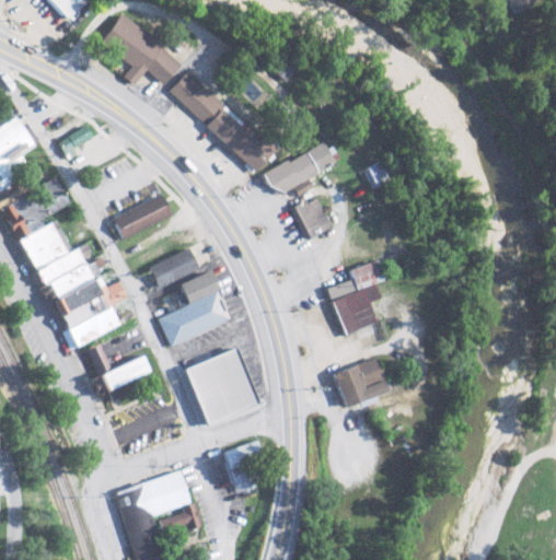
[(50,0),(88,0),(89,1),(68,20),(50,0)]
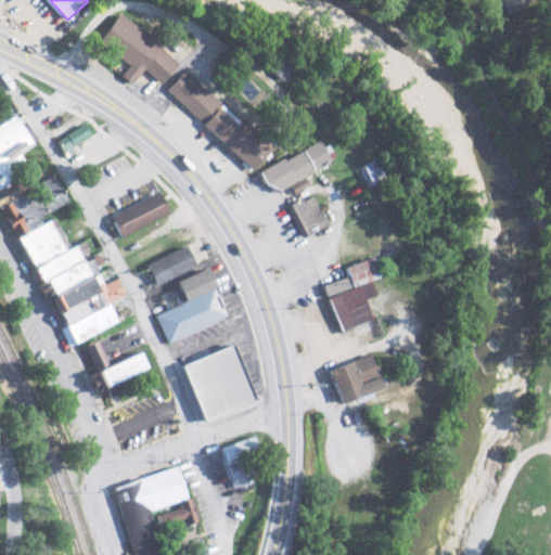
[(500,0),(512,15),(533,0),(500,0)]
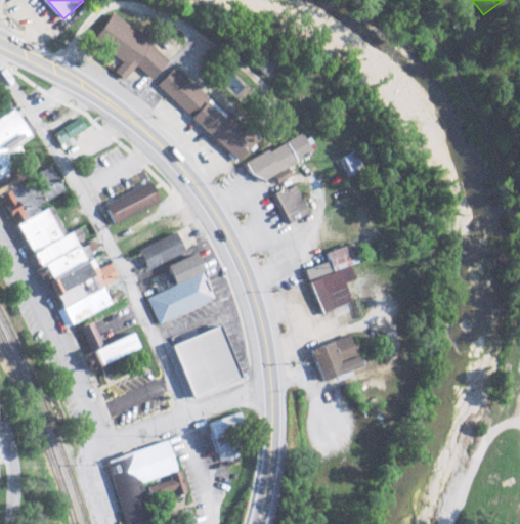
[(113,13),(168,58),(149,82),(93,37),(113,13)]
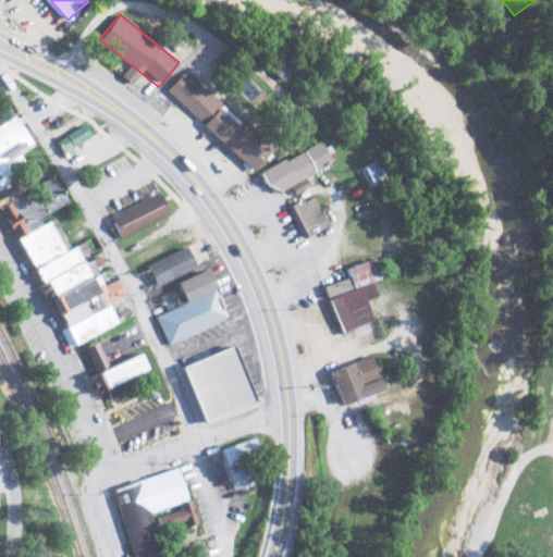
[(284,81),(296,69),(282,57),(271,69),(284,81)]
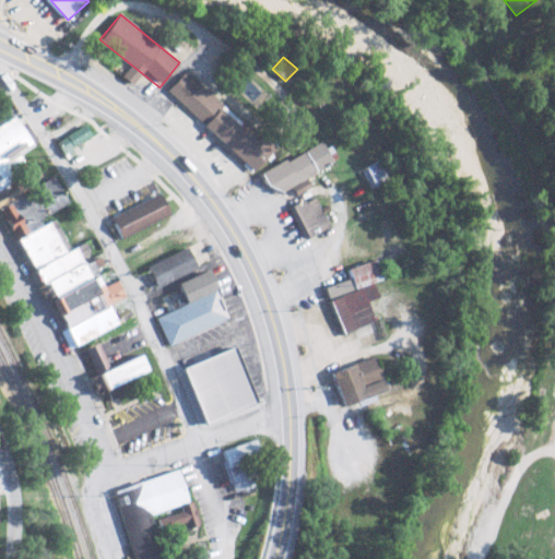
[(187,72),(274,149),(255,170),(168,94),(187,72)]
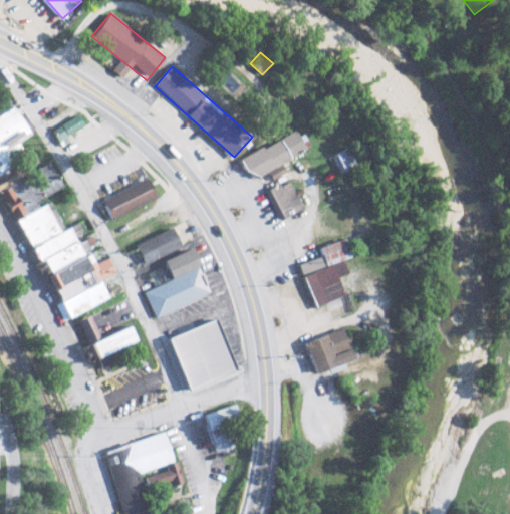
[(0,194),(78,316),(108,297),(99,282),(117,271),(110,260),(91,247),(95,241),(86,235),(78,222),(68,229),(54,207),(43,200),(66,186),(50,161),(33,173),(26,173),(32,164),(18,141),(40,126),(12,106),(0,114),(0,194)]
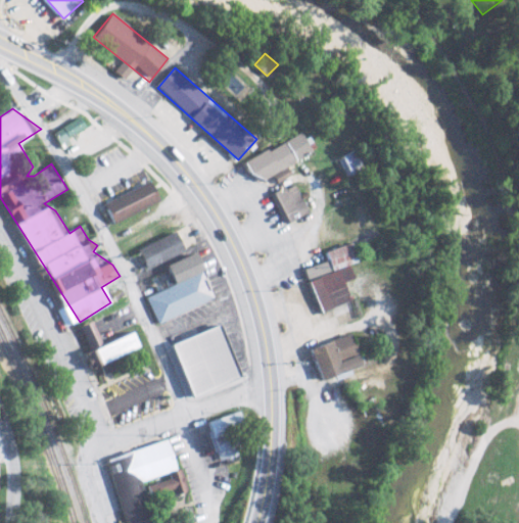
[(61,142),(87,128),(82,117),(55,132),(61,142)]
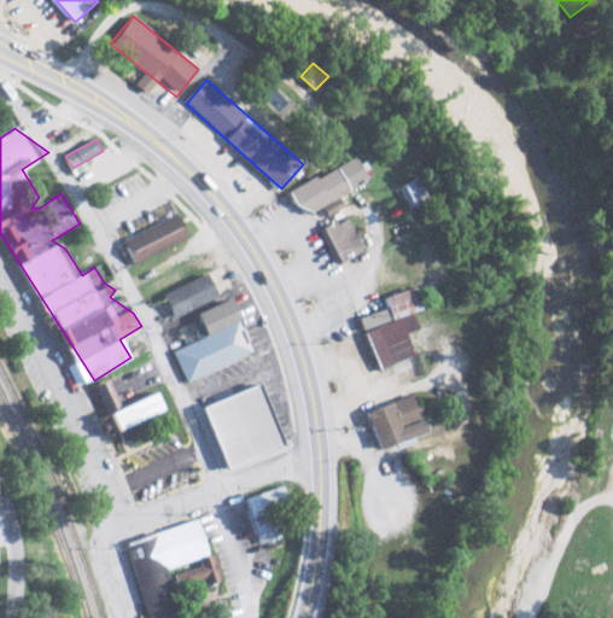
[(290,192),(356,156),(369,181),(303,217),(290,192)]
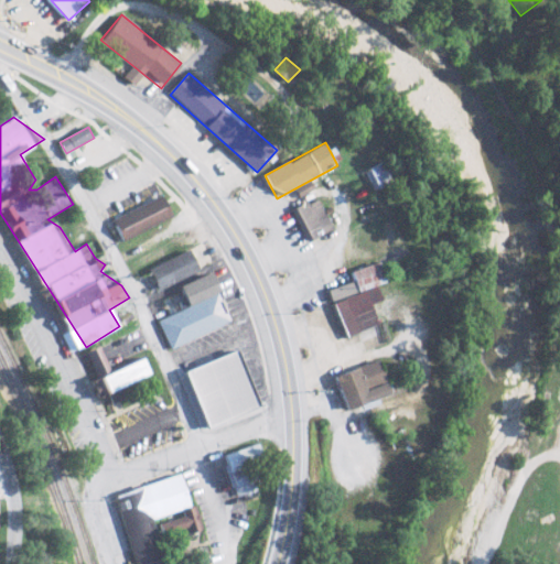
[(375,188),(396,181),(388,160),(367,167),(375,188)]
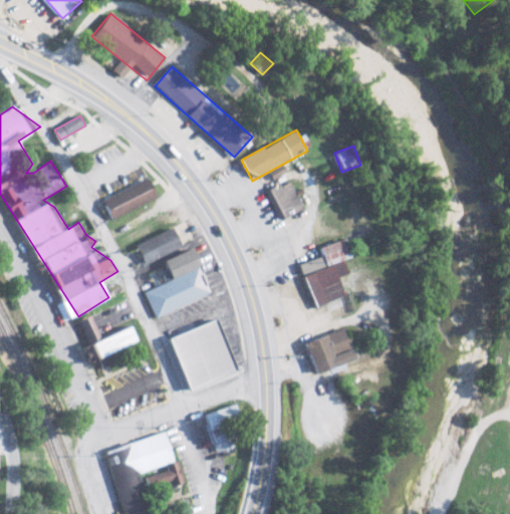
[(102,201),(112,220),(156,198),(146,179),(102,201)]
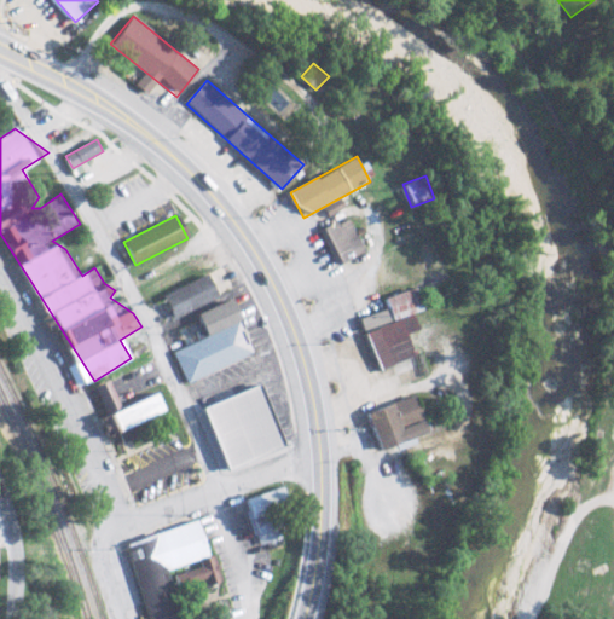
[(325,229),(349,217),(365,250),(341,262),(325,229)]
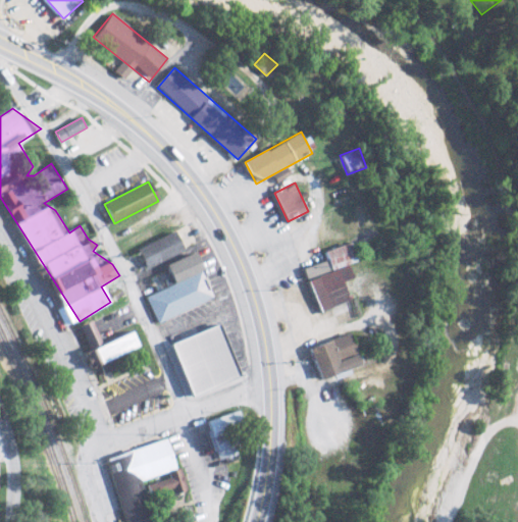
[(139,249),(176,231),(186,253),(148,269),(139,249)]
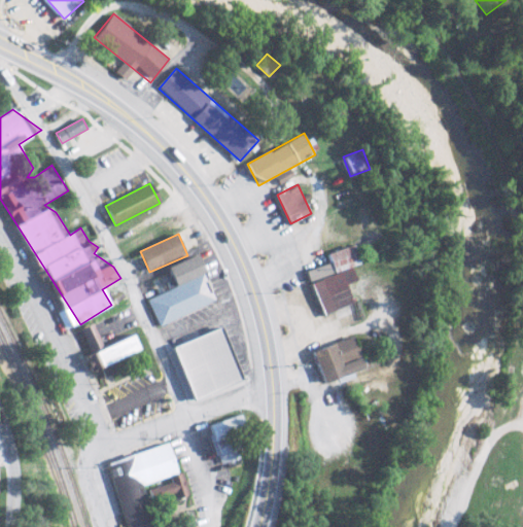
[(323,314),(355,304),(348,283),(358,280),(354,267),(361,264),(355,244),(329,252),(333,262),(309,270),(323,314)]
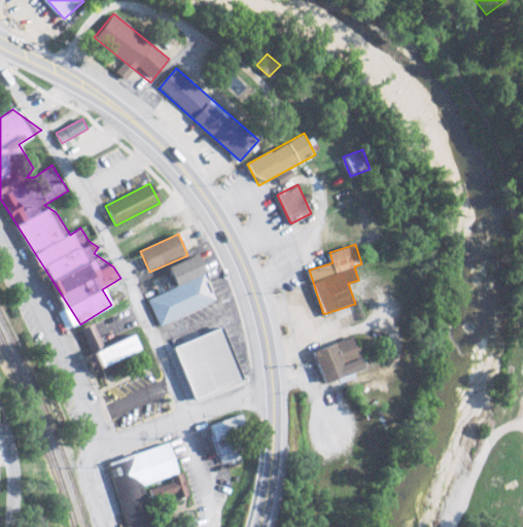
[(170,267),(200,253),(207,270),(177,283),(170,267)]
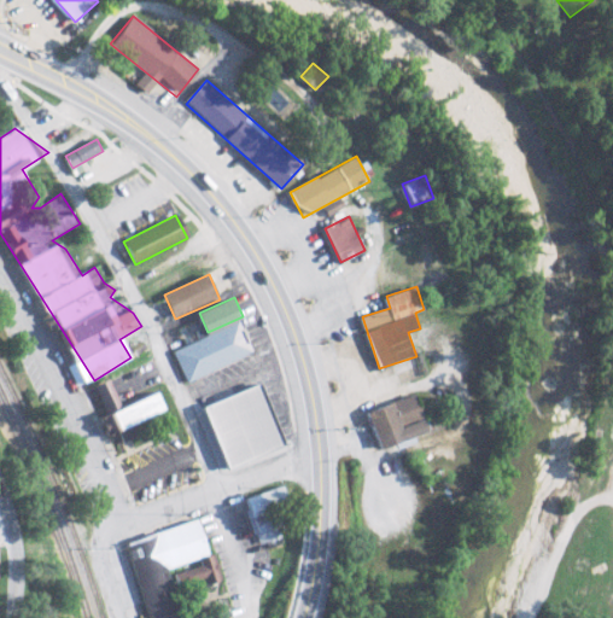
[(181,327),(186,343),(206,337),(202,321),(181,327)]
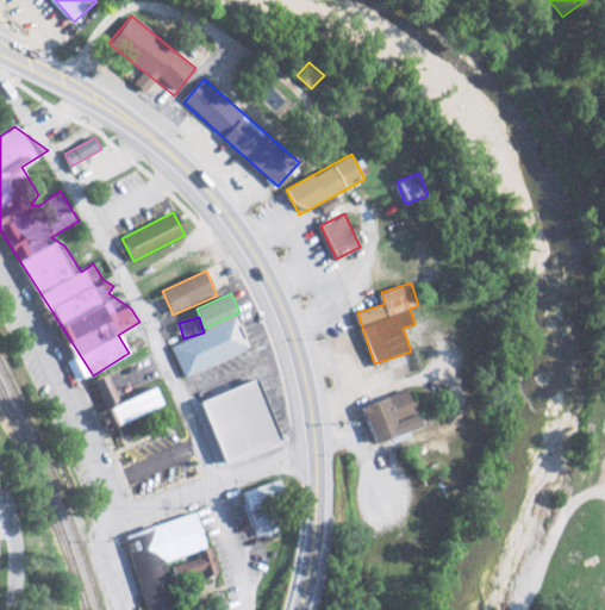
[(174,346),(237,319),(250,348),(187,375),(174,346)]
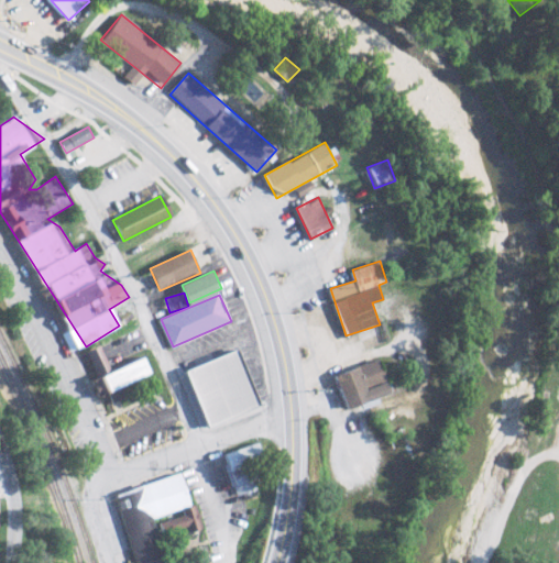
[(151,374),(144,356),(111,370),(101,344),(85,351),(101,394),(151,374)]
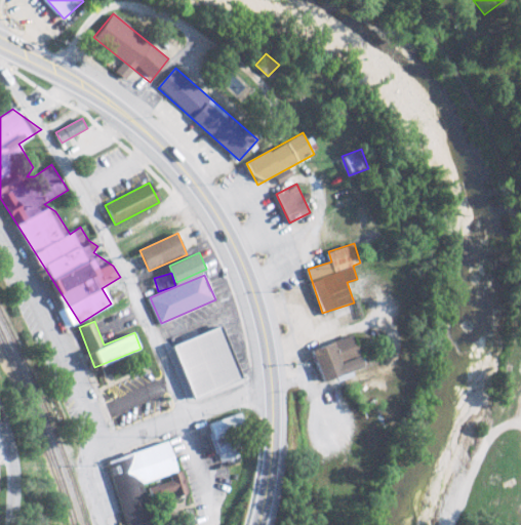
[(173,345),(193,398),(243,379),(224,326),(173,345)]
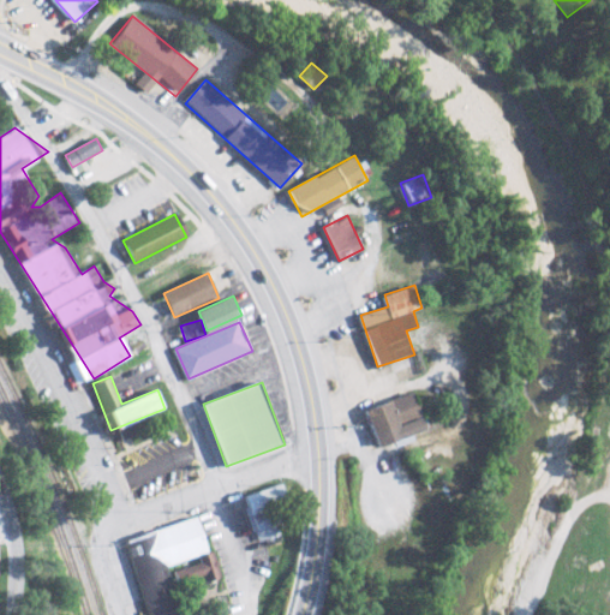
[(366,407),(378,445),(428,430),(416,392),(366,407)]
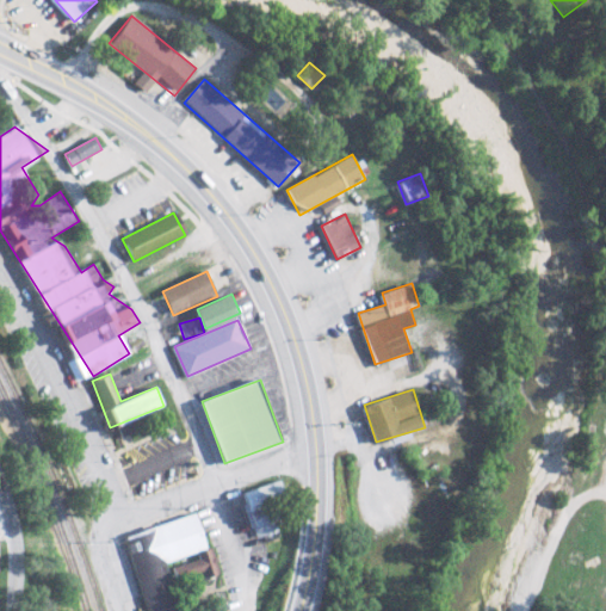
[(245,492),(258,537),(283,530),(274,503),(288,499),(282,481),(245,492)]
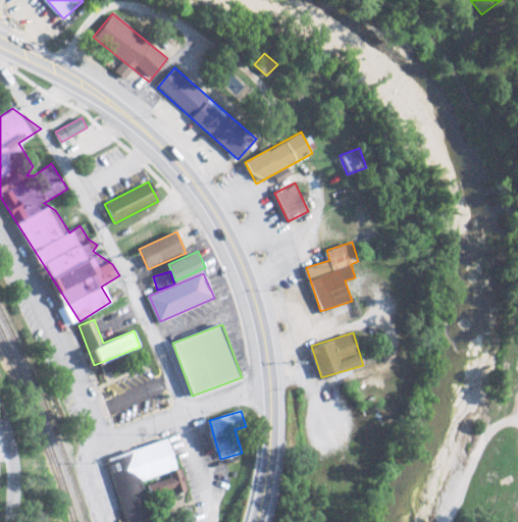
[(168,439),(103,458),(121,521),(197,521),(195,515),(170,521),(152,521),(141,479),(170,471),(172,477),(148,484),(151,494),(174,487),(175,493),(188,489),(182,467),(176,468),(168,439)]
